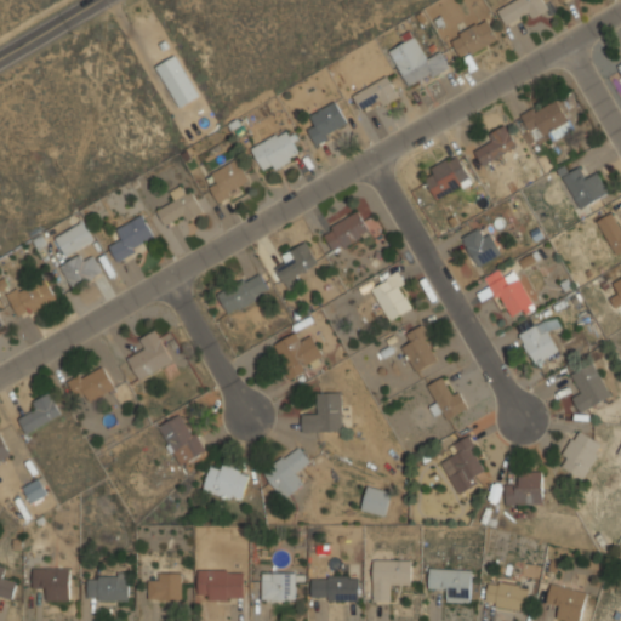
[(516,0),(499,10),(511,30),(550,7),(545,0),(516,0)]
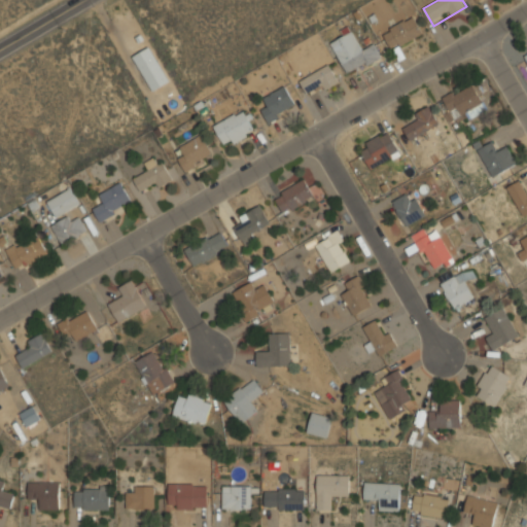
[(383,31),(391,48),(423,34),(415,16),(383,31)]
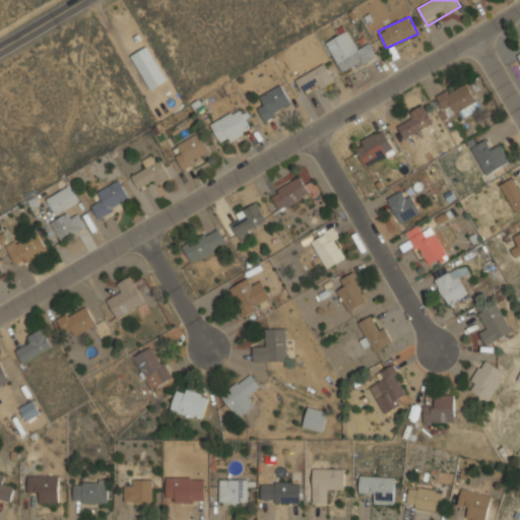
[(326,43),(343,74),(377,56),(370,43),(360,49),(348,29),(326,43)]
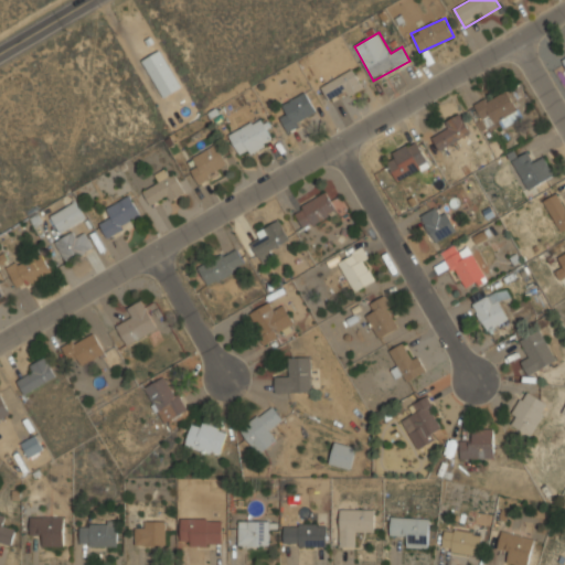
[(164,96),(182,86),(160,50),(142,61),(164,96)]
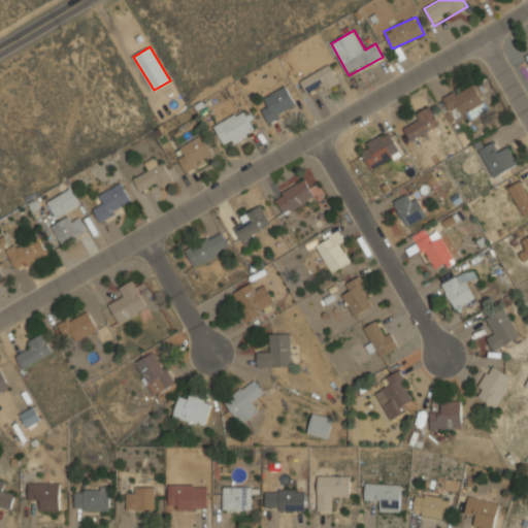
[(300,81),(310,98),(339,80),(330,64),(300,81)]
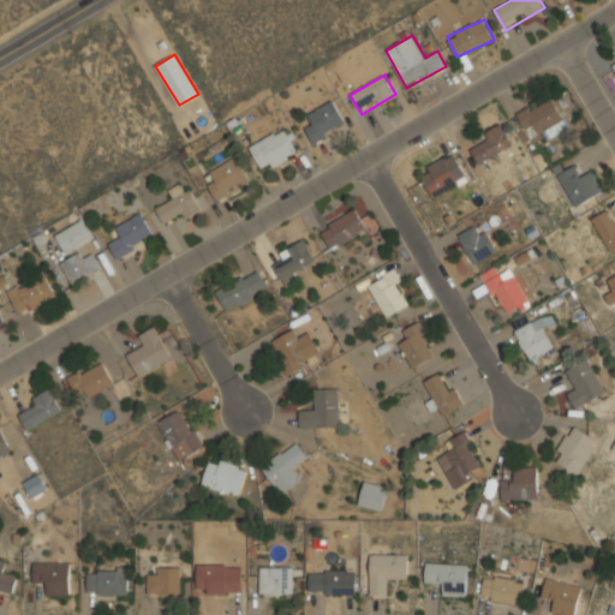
[(533,144),(568,126),(551,95),(517,113),(533,144)]
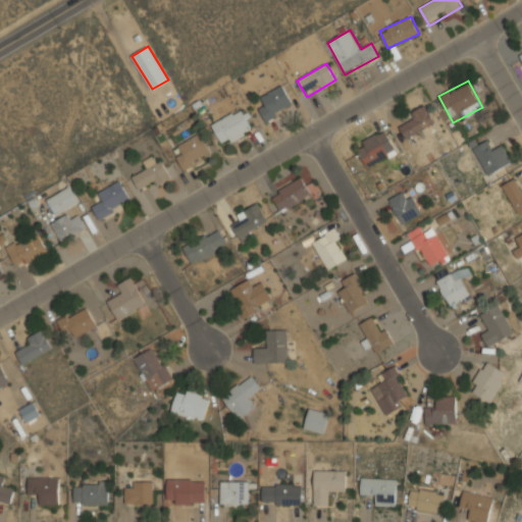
[(266,104),(259,108),(266,120),(295,106),(283,85),(262,96),(266,104)]
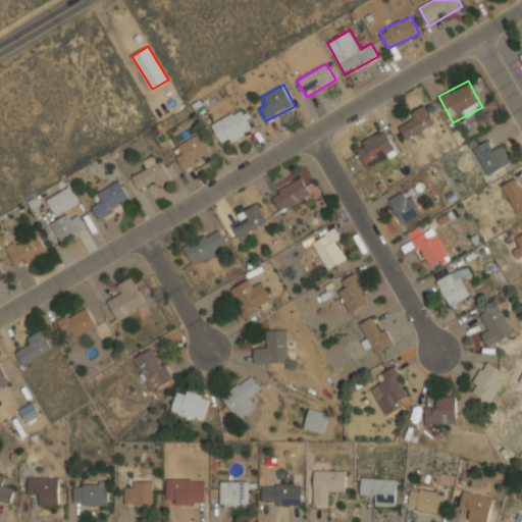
[(406,139),(436,123),(427,106),(397,120),(406,139)]
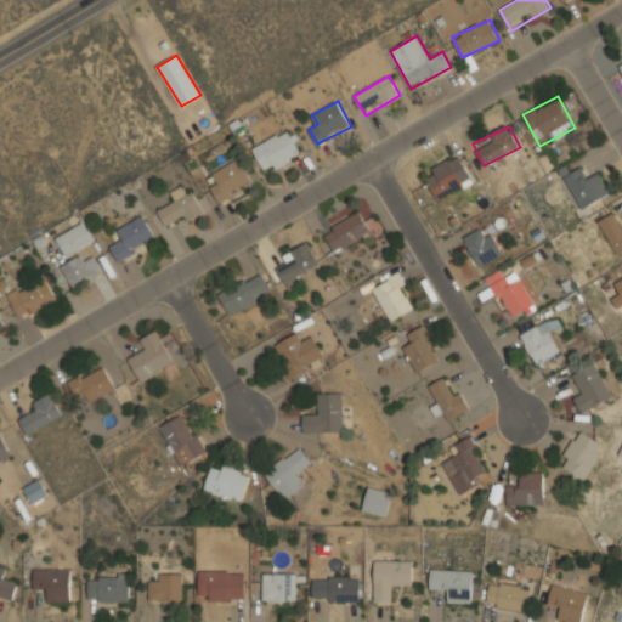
[(304,153),(290,128),(253,147),(266,174),(304,153)]
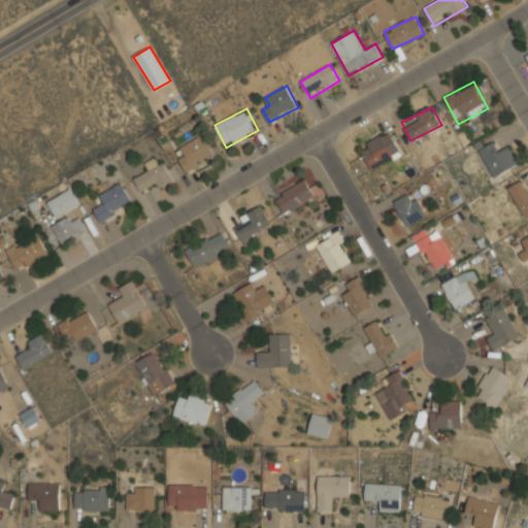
[(360,147),(372,169),(401,153),(389,131),(360,147)]
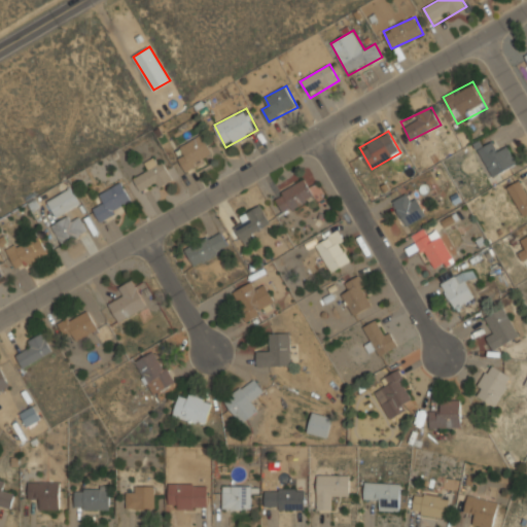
[(175,149),(185,171),(214,156),(204,135),(175,149)]
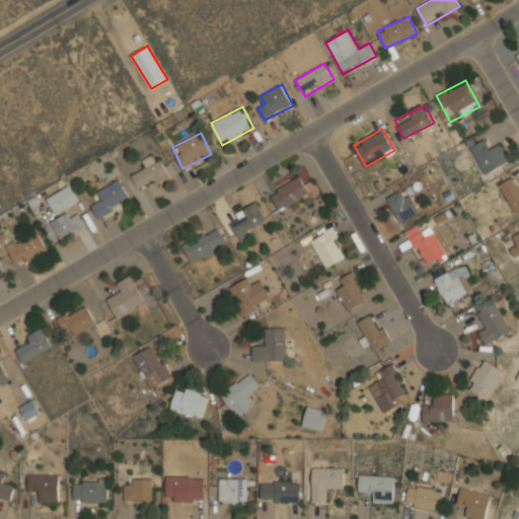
[(485,174),(509,163),(500,143),(490,148),(485,137),(470,145),(485,174)]
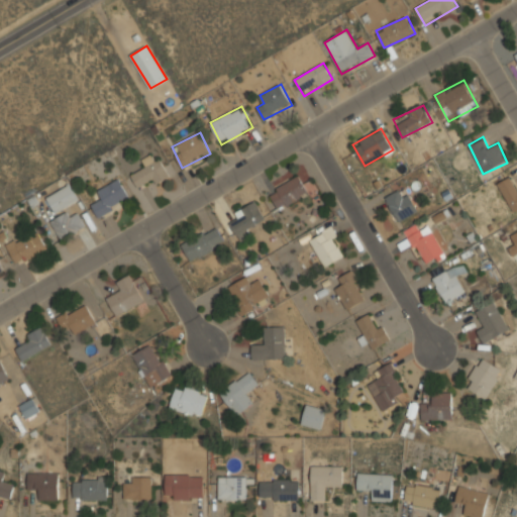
[(143,157),(144,171),(134,171),(135,183),(165,182),(164,156),(143,157)]
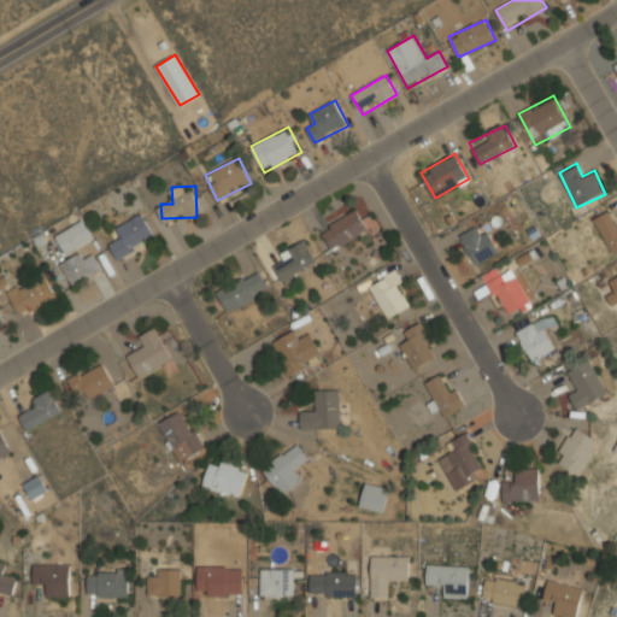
[(613,254),(616,252),(616,211),(615,207),(593,219),(613,254)]
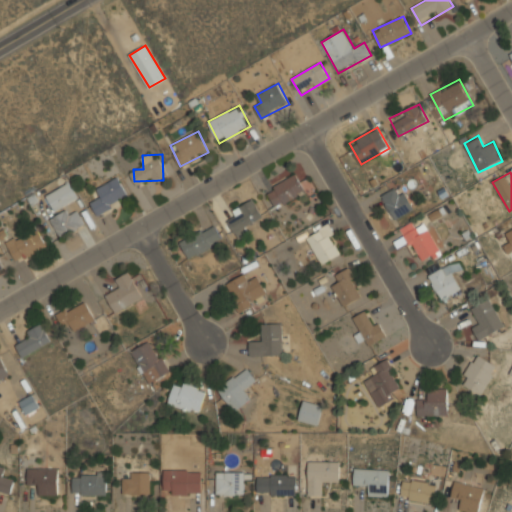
[(277,208),(305,190),(294,174),(266,192),(277,208)]
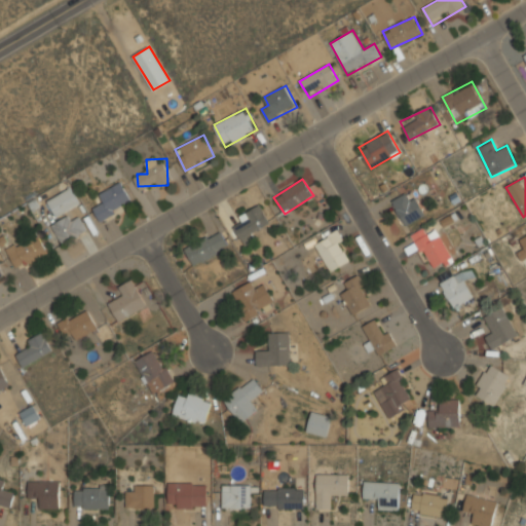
[(103,203),(94,210),(100,221),(133,202),(121,182),(98,195),(103,203)]
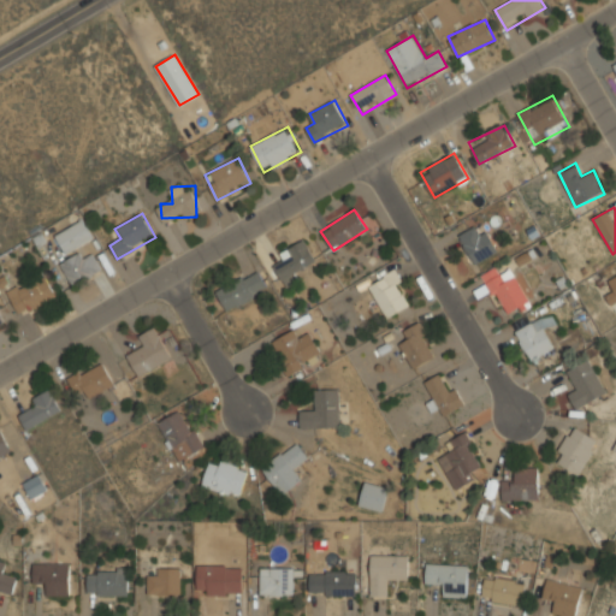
[(94,238),(84,219),(55,236),(65,254),(94,238)]
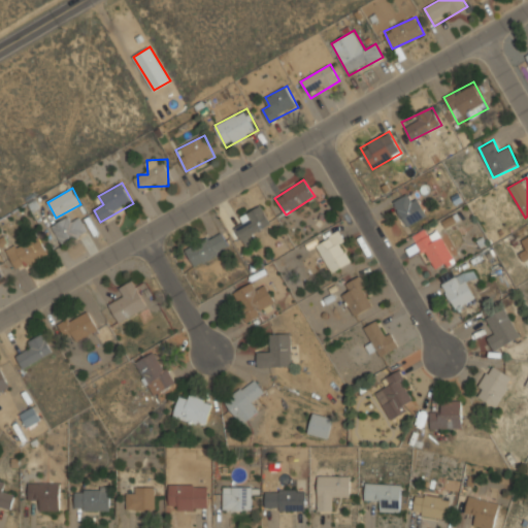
[(393,201),(406,227),(426,217),(414,191),(393,201)]
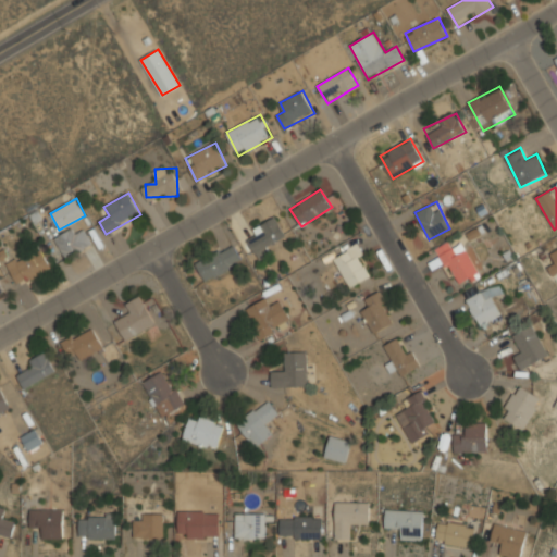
[(256,237),(249,239),(255,255),(286,243),(277,218),(252,227),(256,237)]
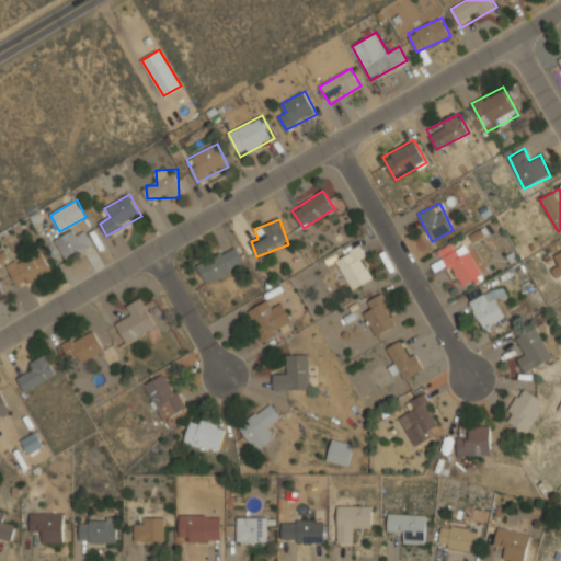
[(55,241),(67,260),(91,243),(80,226),(55,241)]
